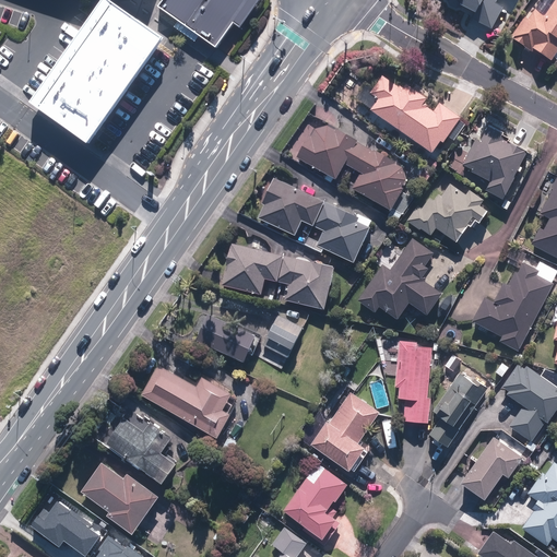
[(180,0),(167,21),(222,54),(255,0),(180,0)]
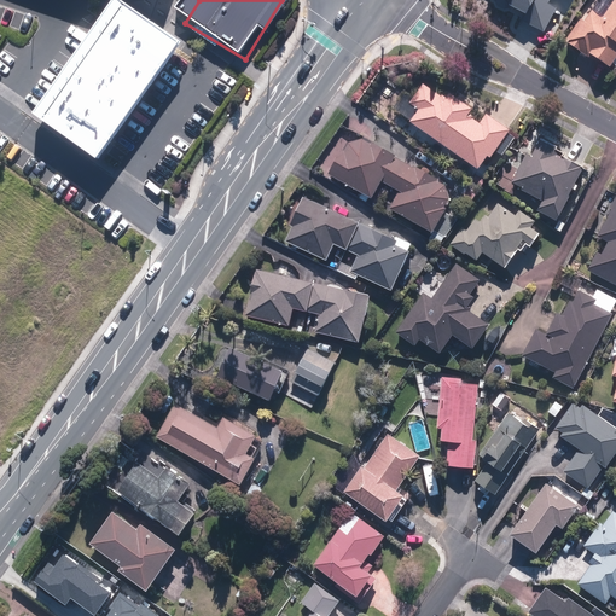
[(500,0),(509,6),(523,15),(522,18),(544,33),(559,9),(548,3),(550,0),(500,0)]
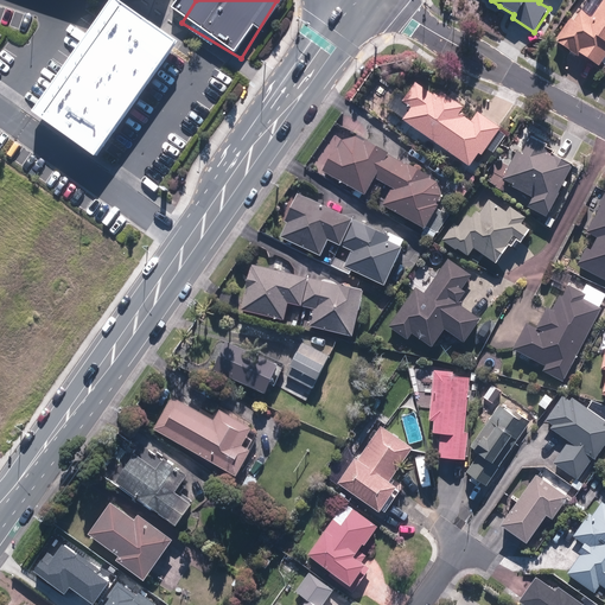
[(553,40),(598,70),(604,59),(604,0),(603,0),(591,18),(575,7),(553,40)]
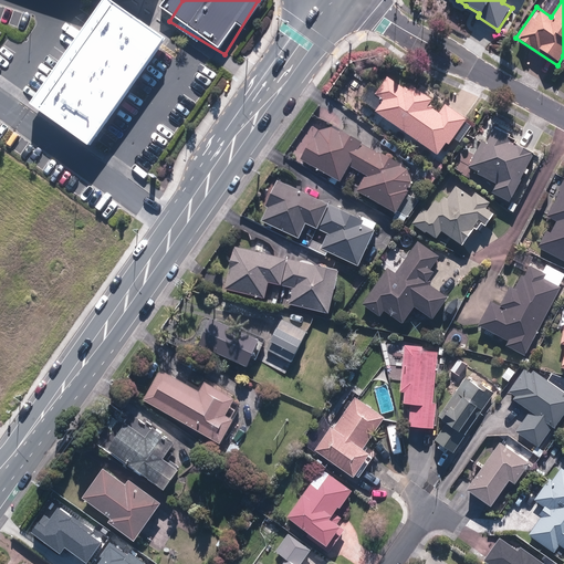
[(136,13),(65,117),(112,148),(183,44),(136,13)]
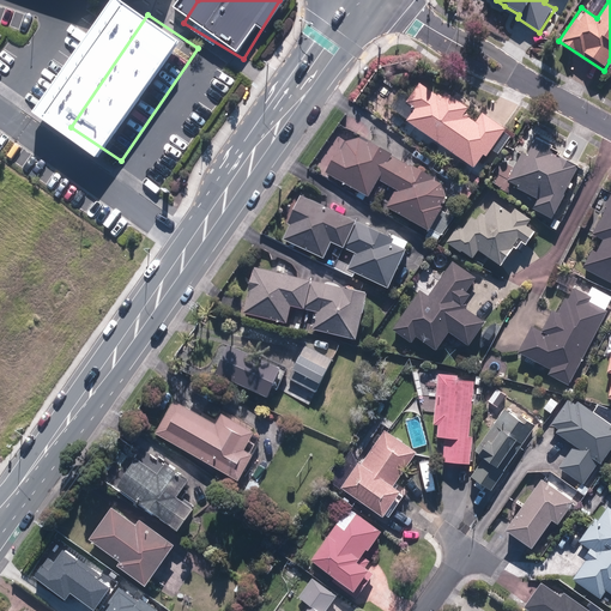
[(442,97),(422,83),(407,103),(415,108),(405,120),(475,168),(503,128),(478,112),(473,119),(465,113),(467,109),(445,94),(442,97)]
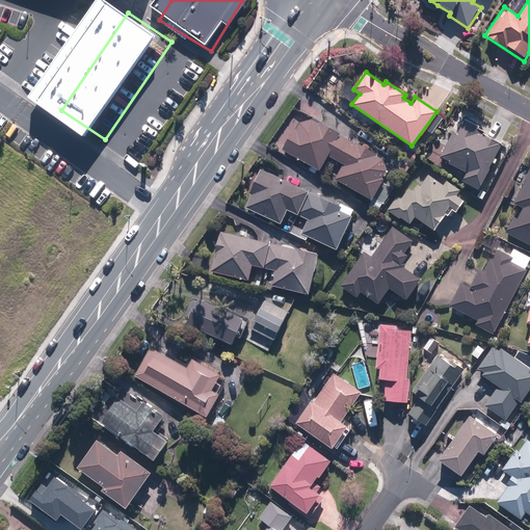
[(387,173),(385,159),(314,118),(298,122),(282,149),(320,170),(327,159),(340,166),(333,179),(371,201),(387,173)]
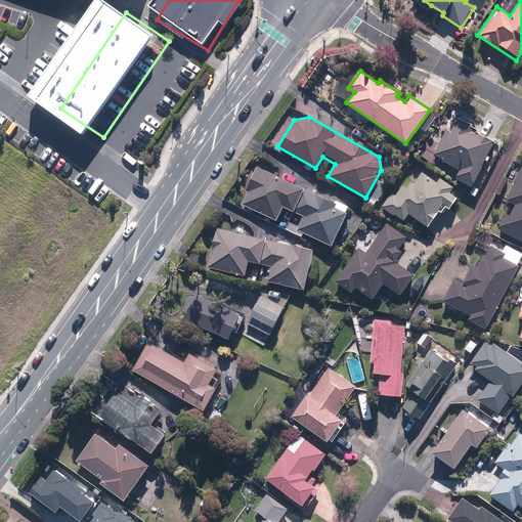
[(446,129),(431,158),(458,172),(453,179),(471,187),(494,143),(471,131),(473,127),(457,119),(449,131),(446,129)]
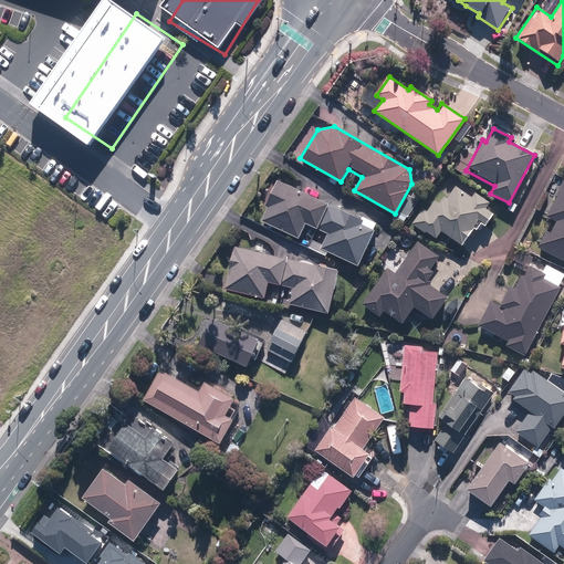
[(534,249),(563,260),(563,175),(546,217),(552,219),(546,232),(542,230),(534,249)]
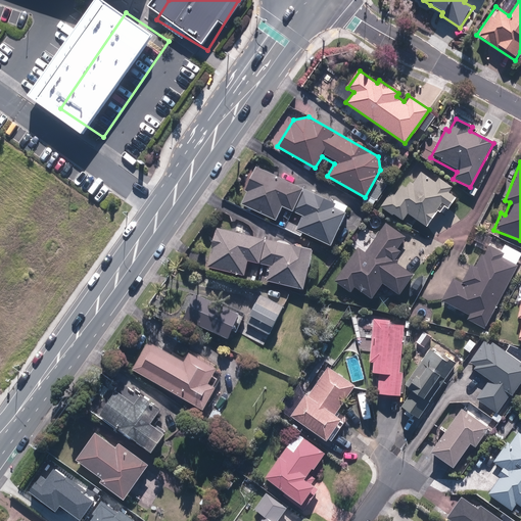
[(330,247),(349,206),(336,199),(334,202),(257,164),(238,202),(276,221),(282,207),(302,218),(295,231),(330,247)]
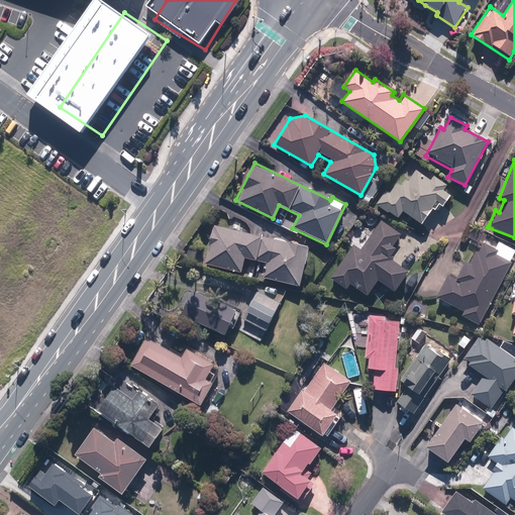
[(387,189),(376,203),(396,219),(403,210),(421,224),(439,202),(443,205),(453,192),(434,177),(432,180),(419,169),(409,182),(403,177),(391,192),(387,189)]
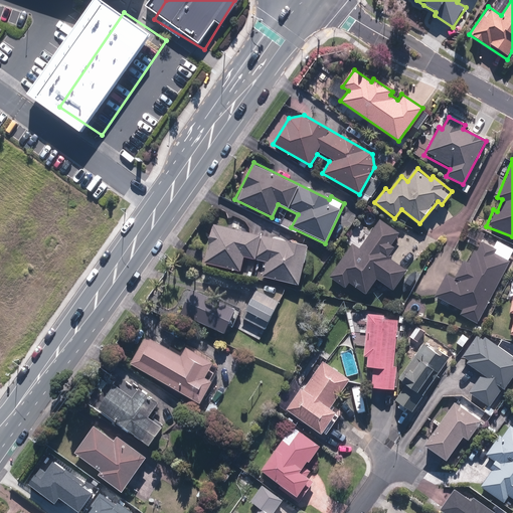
[(353,243),(328,277),(347,290),(350,285),(367,297),(378,282),(392,292),(408,270),(390,257),(397,246),(392,242),(400,231),(381,217),(359,247),(353,243)]
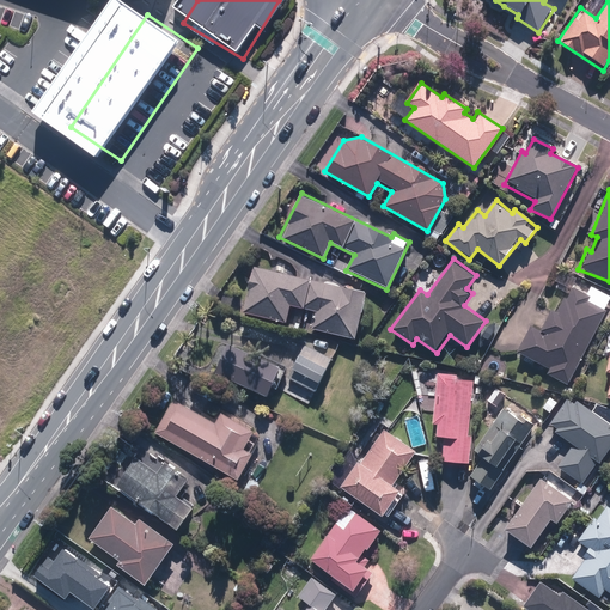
[(316,311),(311,330),(357,341),(367,292),(255,266),(243,313),(285,323),(290,304),(316,311)]
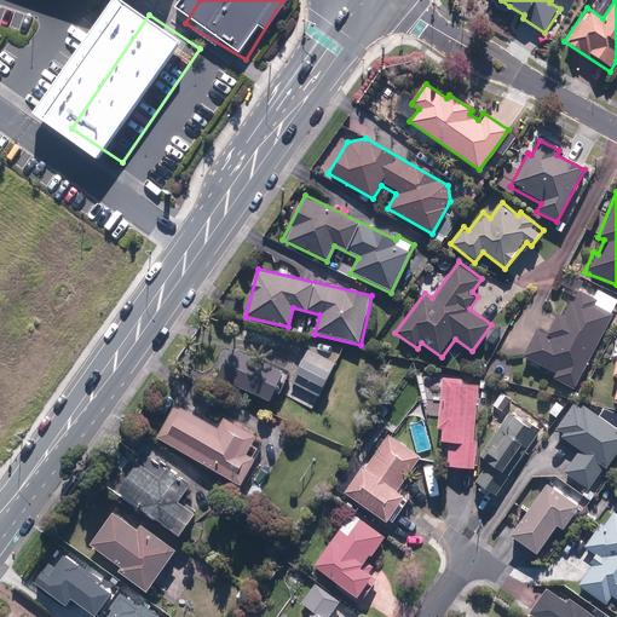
[(551,375),(575,387),(616,305),(616,295),(598,287),(593,297),(580,290),(575,300),(570,298),(561,315),(555,312),(546,330),(537,326),(522,355),(553,370),(551,375)]
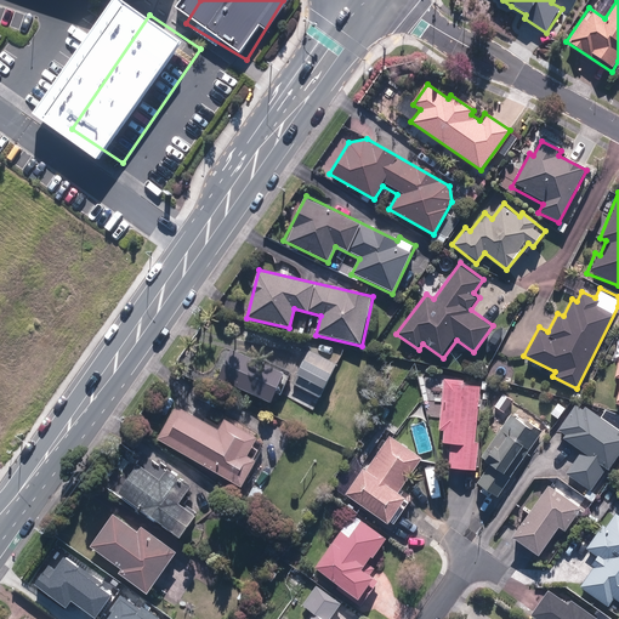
[(311,347),(296,376),(324,391),(339,362),(311,347)]
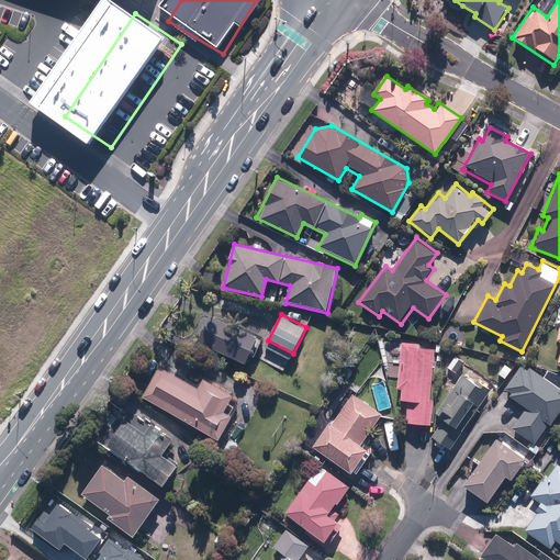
[(209,315),(197,342),(246,365),(258,337),(209,315)]
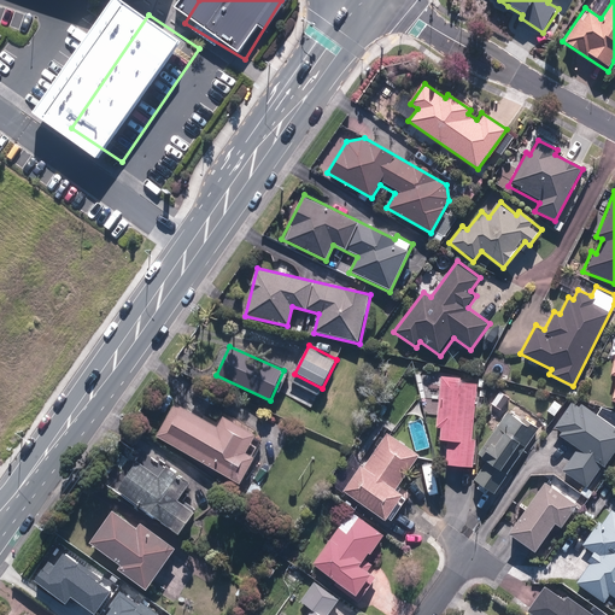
[(445,463),(468,466),(475,458),(476,439),(474,439),(479,384),(460,381),(461,376),(440,375),(435,427),(441,427),(440,440),(447,440),(445,463)]
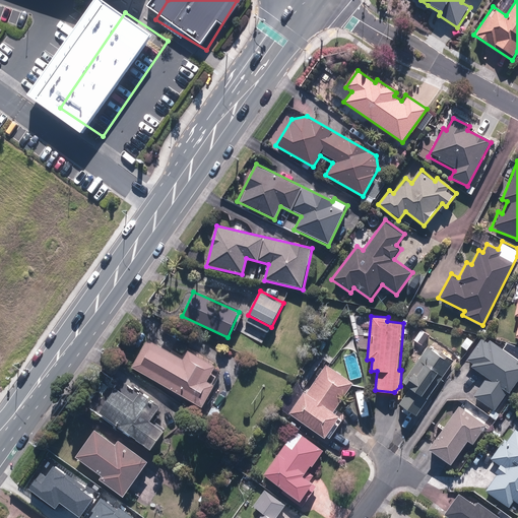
[(503,346),(493,338),(488,345),(471,332),(459,347),(468,354),(463,362),(484,377),(469,396),(496,416),(517,388),(517,344),(510,338),(503,346)]
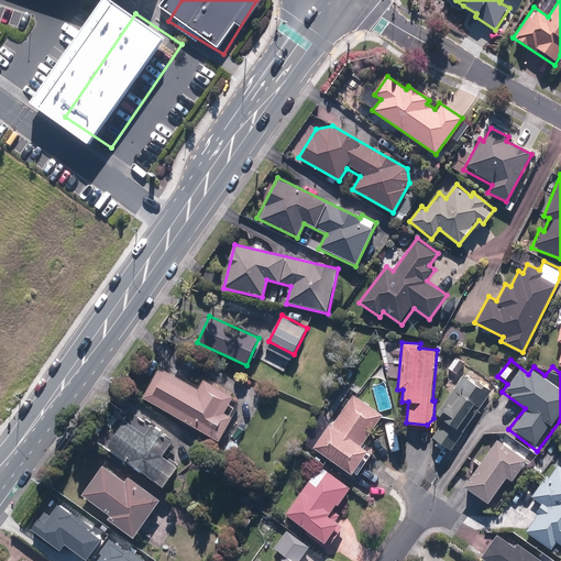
[(160,366),(142,398),(212,439),(234,399),(201,381),(198,388),(160,366)]
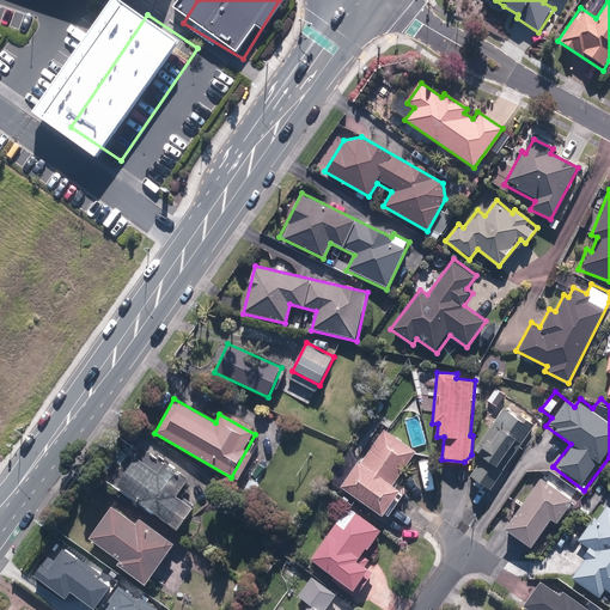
[(469,476),(474,480),(471,483),(481,490),(483,486),(489,490),(537,424),(522,412),(518,416),(505,407),(474,451),(482,458),(469,476)]
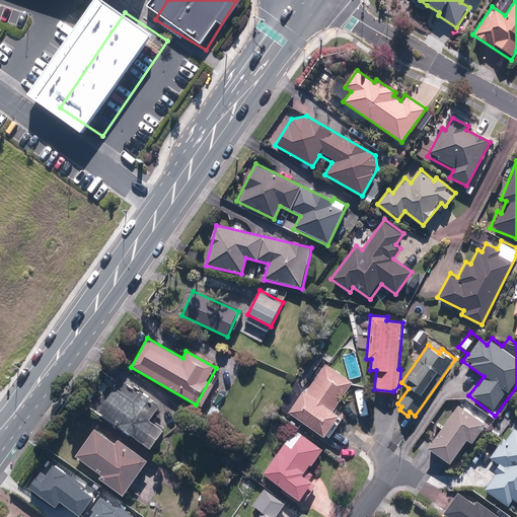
[(296,385),(281,405),(324,438),(342,415),(334,409),(353,383),(325,363),(304,390),(296,385)]
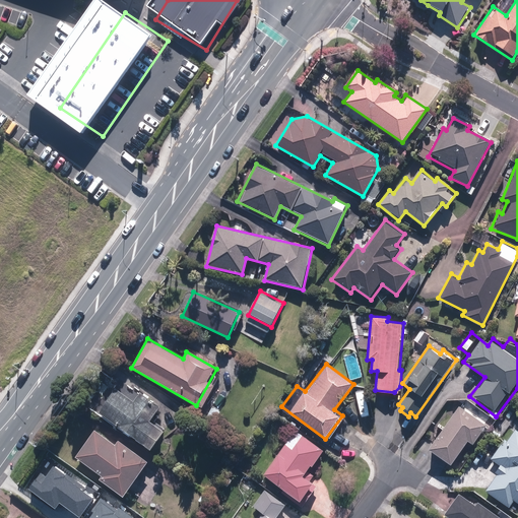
[(118,389),(100,413),(149,453),(166,433),(152,423),(162,410),(140,393),(134,401),(118,389)]
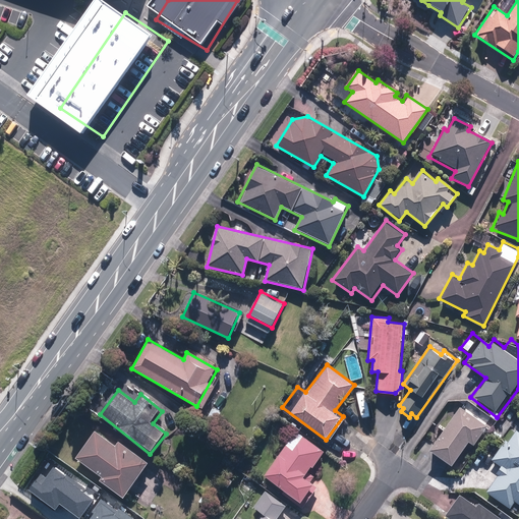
[(459,406),(426,450),(451,468),(470,441),(474,444),(487,426),(459,406)]
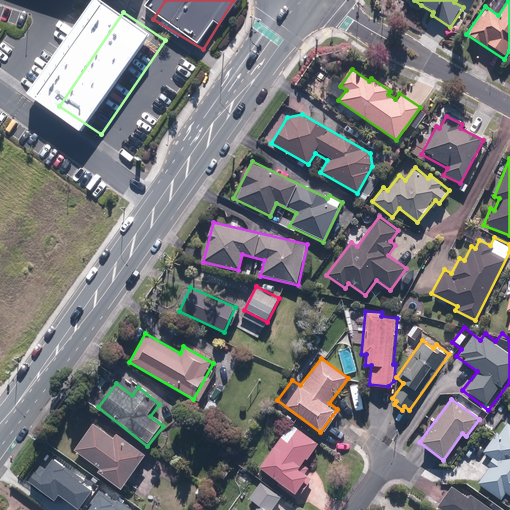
[(92,421),(73,447),(100,467),(96,471),(119,488),(145,452),(118,432),(114,437),(92,421)]
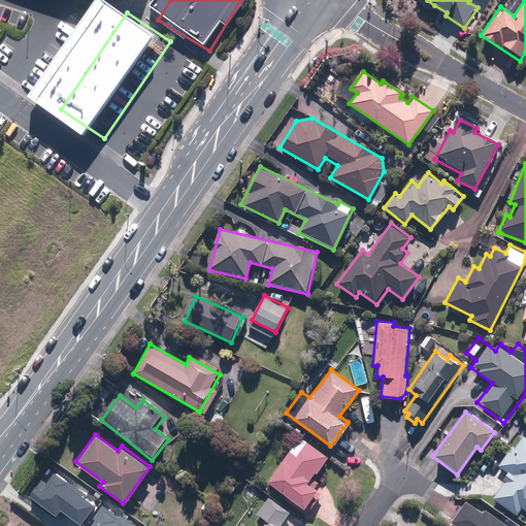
[(522,507),(525,510),(525,437),(523,435),(516,449),(511,446),(497,466),(506,472),(503,477),(505,478),(492,498),(518,515),(522,507)]
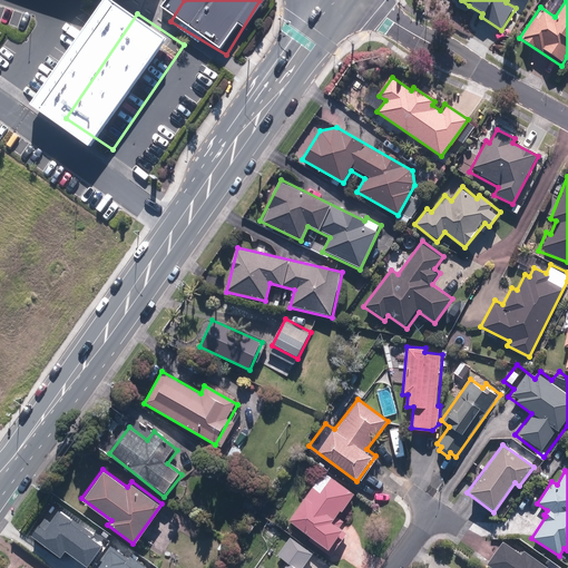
[(326,471),(287,520),(332,555),(350,531),(342,526),(345,521),(338,515),(354,493),(326,471)]
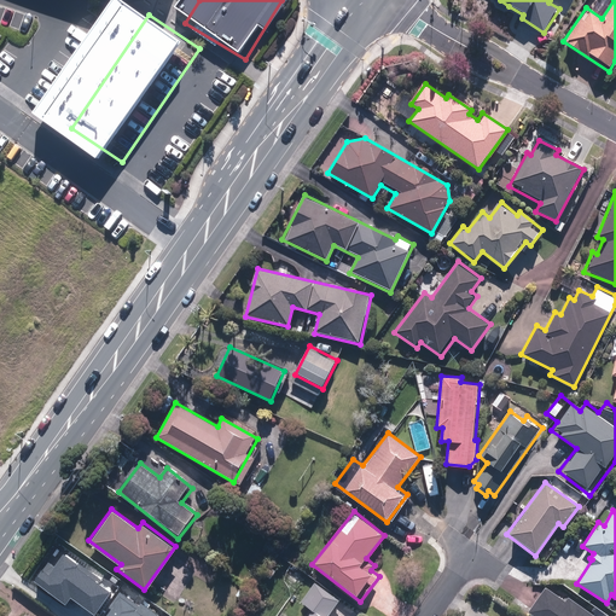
[(76,588),(98,606),(121,577),(76,541),(70,550),(67,546),(44,574),(70,596),(76,588)]
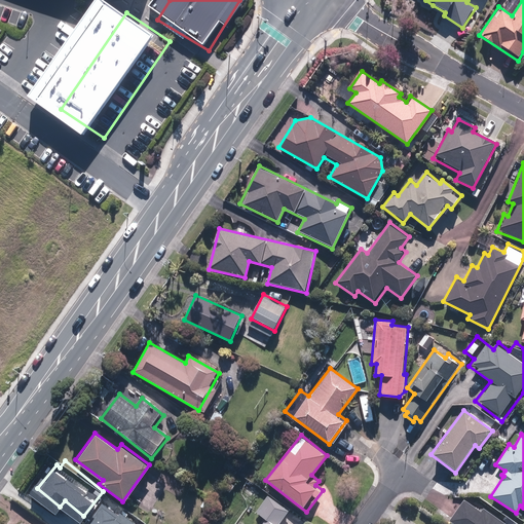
[(279,523),(289,512),(267,496),(256,512),(265,518),(260,523),(279,523)]
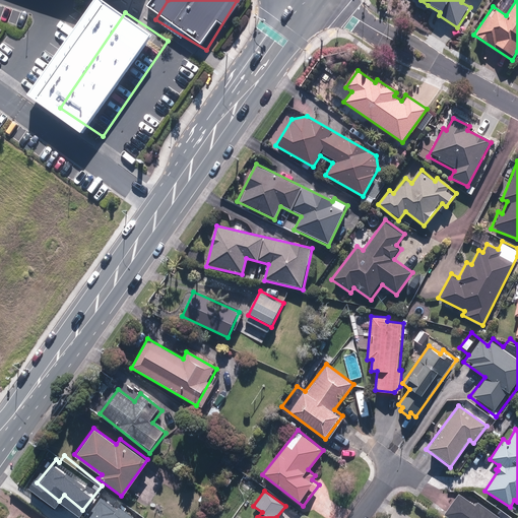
[(141,517),(109,493),(91,515),(94,517),(141,517)]
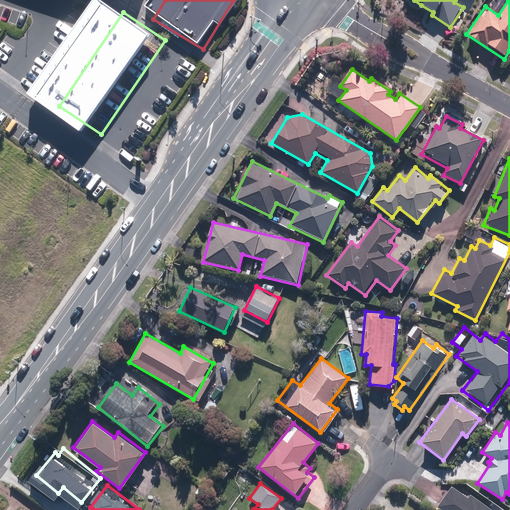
[(452,486),(438,505),(444,509),(497,509),(471,491),(467,497),(452,486)]
